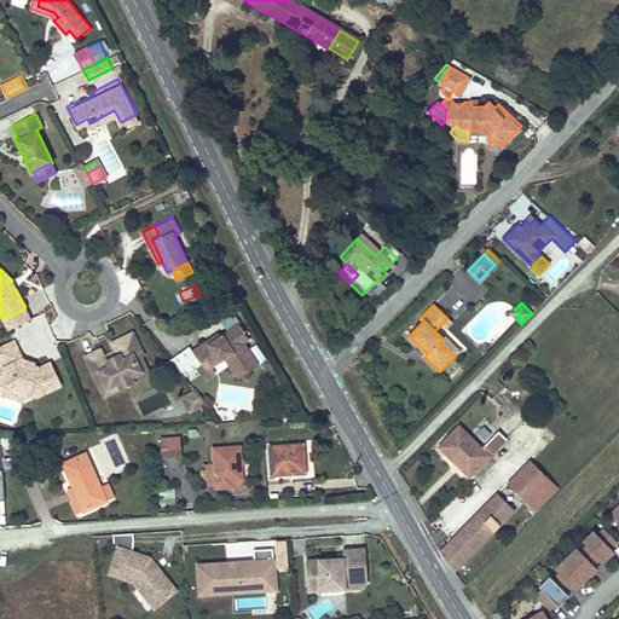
[(24,308),(4,319),(9,329),(29,318),(24,308)]
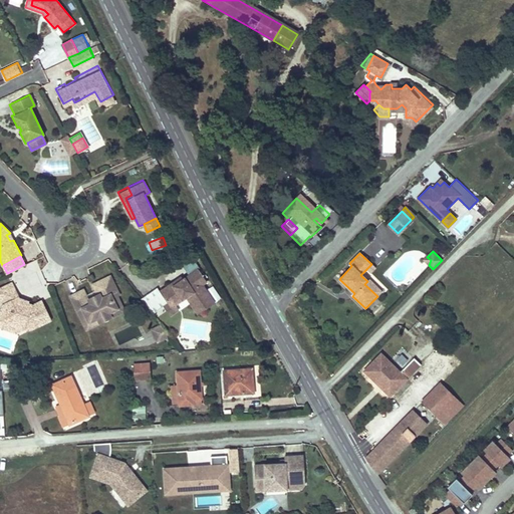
[(188,272),(199,266),(194,258),(183,263),(188,272)]
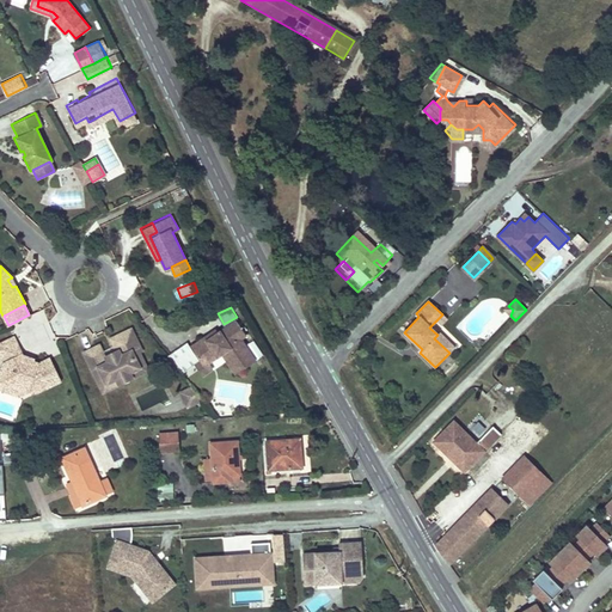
[(442,314),(435,322),(440,325),(446,318),(442,314)]
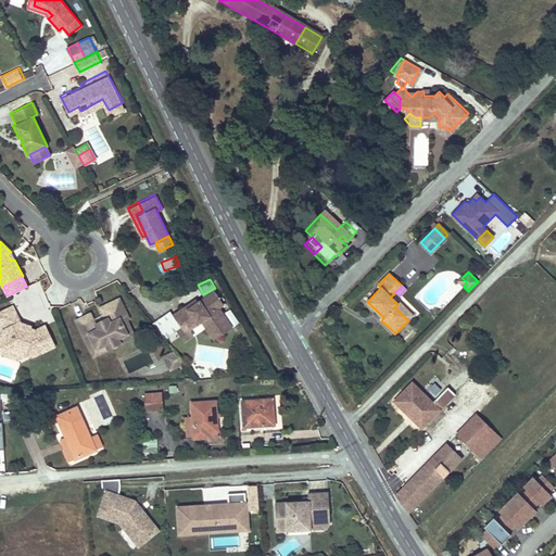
[(216,339),(234,327),(218,307),(224,303),(215,291),(199,302),(193,306),(191,303),(174,316),(182,328),(186,332),(190,330),(203,320),(216,339)]
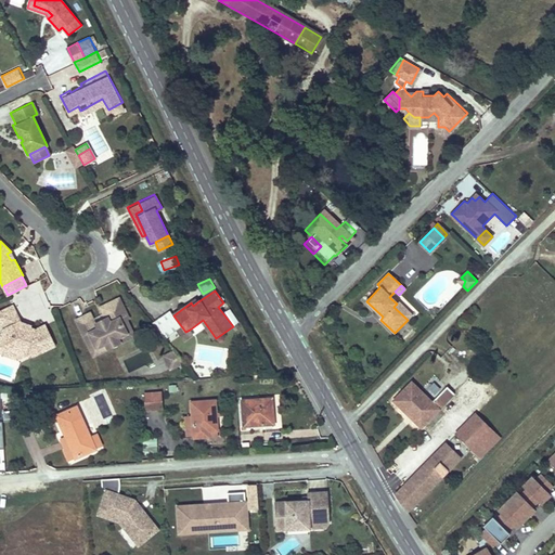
[(91,311),(78,318),(86,333),(90,331),(98,345),(106,340),(108,345),(120,339),(117,335),(127,331),(121,319),(127,317),(129,315),(119,296),(106,302),(110,308),(105,310),(107,315),(95,322),(91,311)]
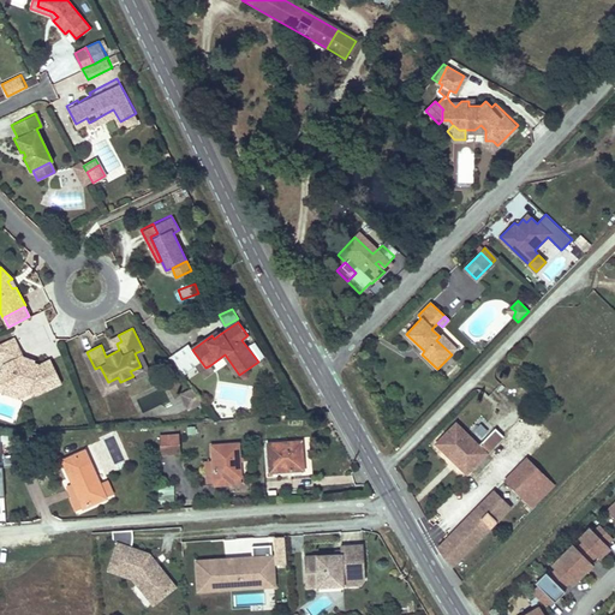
[(440,336),(436,340),(452,354),(457,348),(442,334),(440,336)]
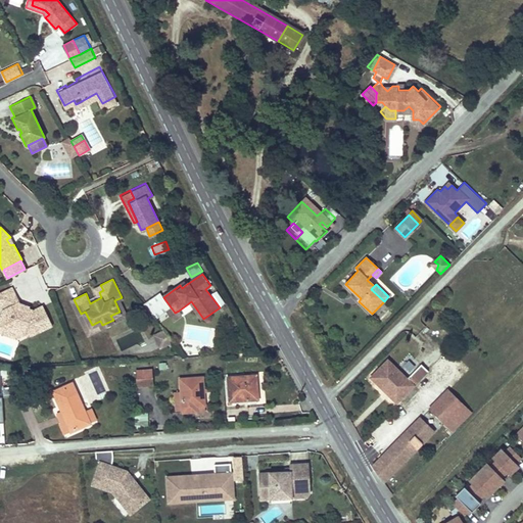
[(12,286),(0,292),(0,302),(3,310),(2,316),(7,317),(4,326),(16,329),(18,333),(26,329),(30,331),(52,322),(44,301),(35,305),(27,305),(26,308),(20,307),(21,304),(12,286)]
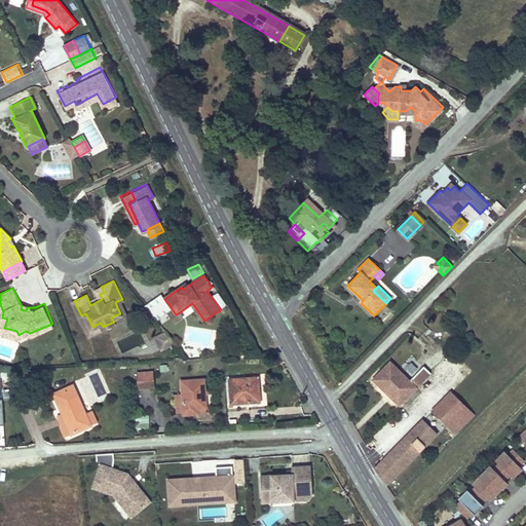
[(111,317),(114,322),(127,315),(120,300),(115,302),(120,313),(111,317)]
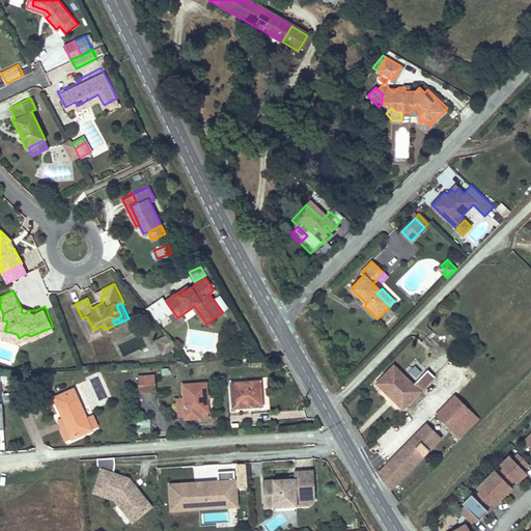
[(182,315),(177,317),(174,313),(170,316),(177,326),(186,320),(182,315)]
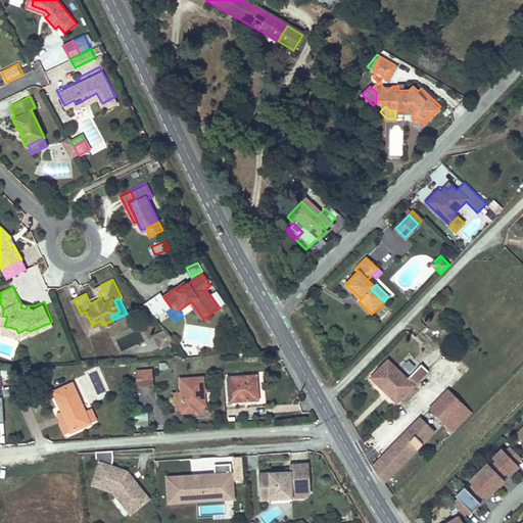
[(85,312),(81,314),(89,332),(102,325),(100,321),(92,325),(85,312)]
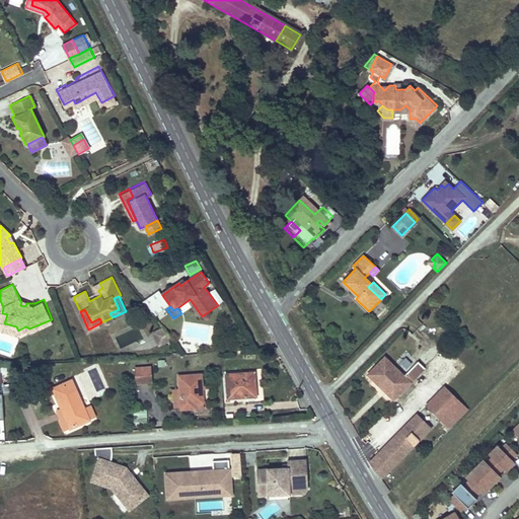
[(7,314),(2,313),(0,313),(0,326),(2,330),(14,334),(18,330),(16,326),(4,323),(7,314)]
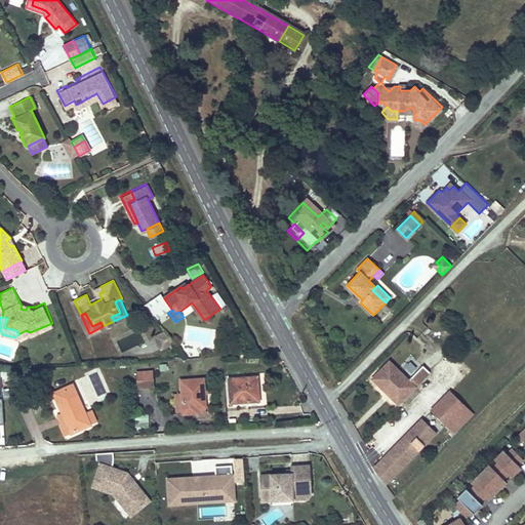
[(408,381),(390,362),(374,377),(381,385),(379,387),(399,404),(429,373),(422,367),(408,381)]
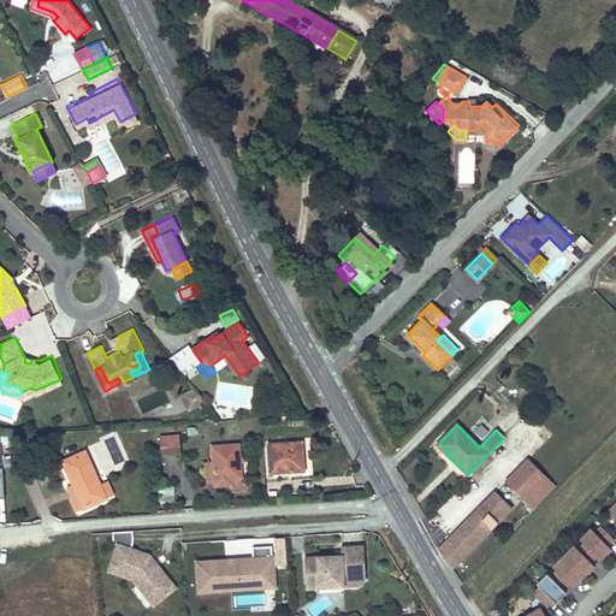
[(182,433),(160,433),(161,455),(182,455),(182,433)]
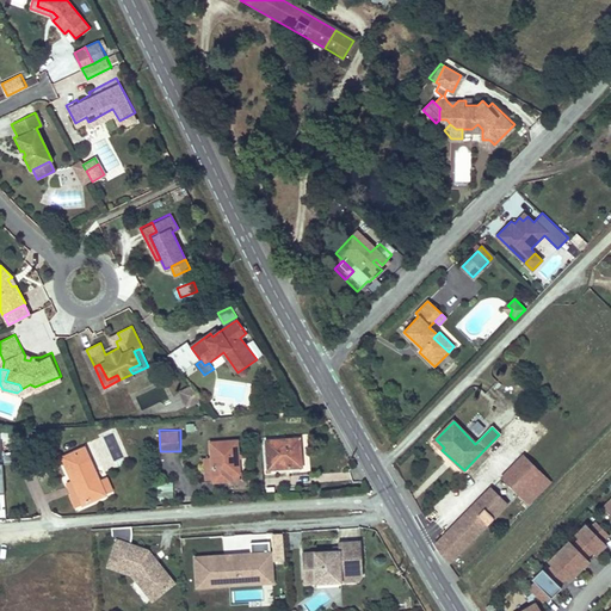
[(302,467),(298,439),(266,443),(270,469),(302,467)]
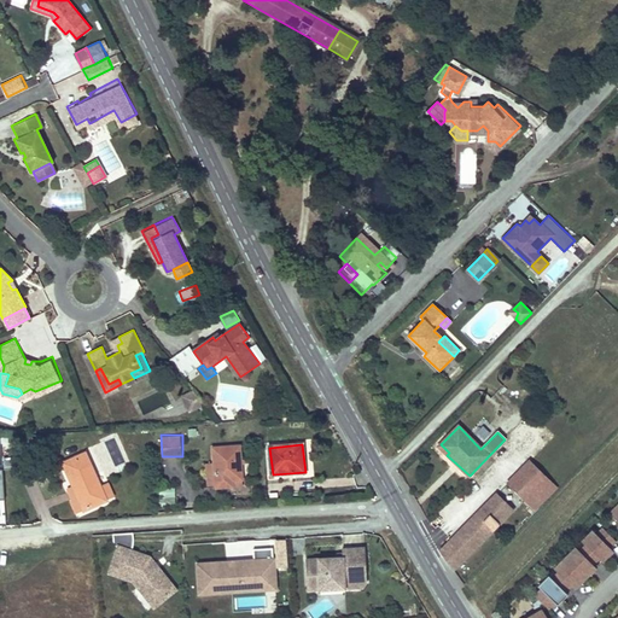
[(449,453),(441,444),(438,447),(447,455),(449,453)]
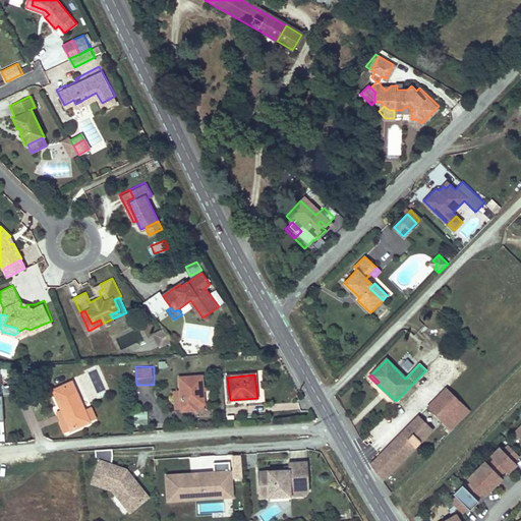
[(182,410),(192,409),(192,406),(192,400),(204,399),(201,379),(179,381),(182,410)]
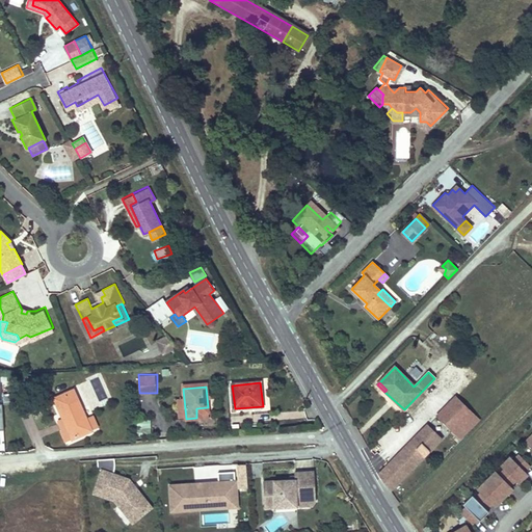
[(90,430),(72,390),(53,398),(63,420),(72,439),(90,430)]
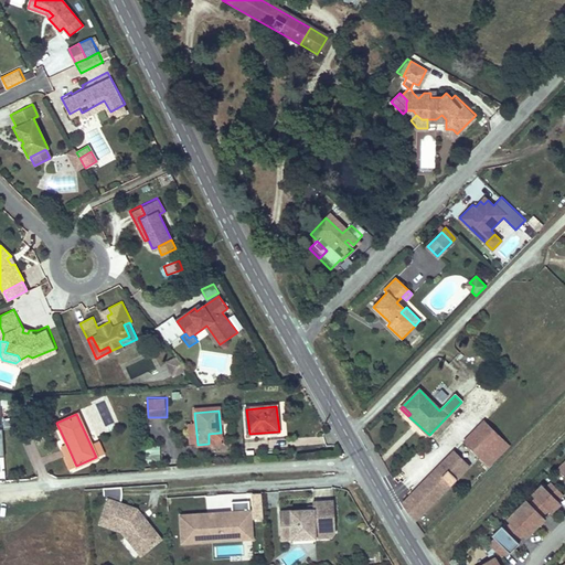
[(503,440),(484,423),(466,441),(483,459),(503,440)]
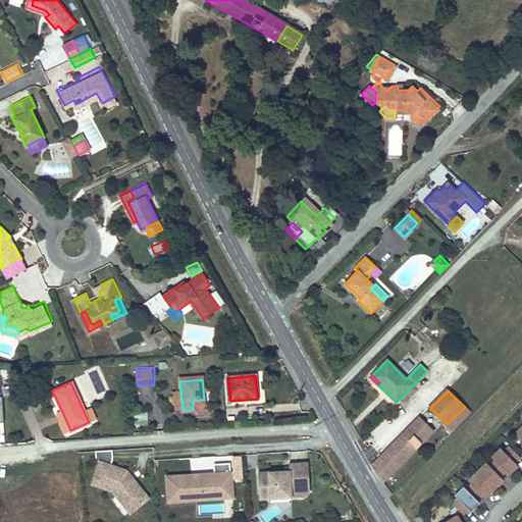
[(470,412),(465,407),(447,424),(452,430),(470,412)]
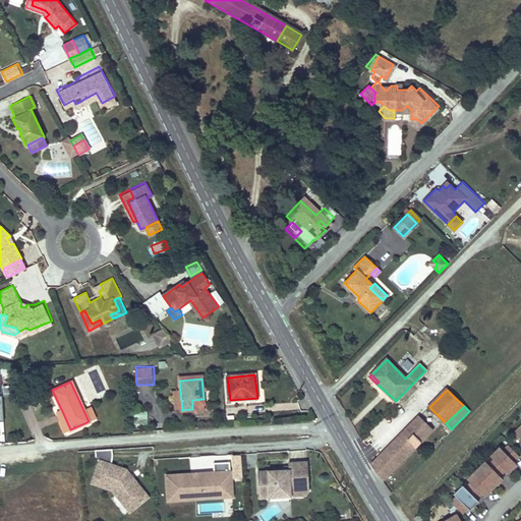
[(62,432),(70,429),(62,411),(55,414),(60,423),(58,424),(62,432)]
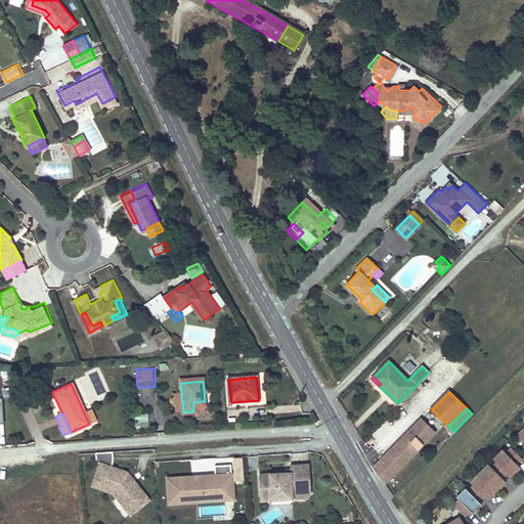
[(147,422),(147,413),(135,415),(136,423),(147,422)]
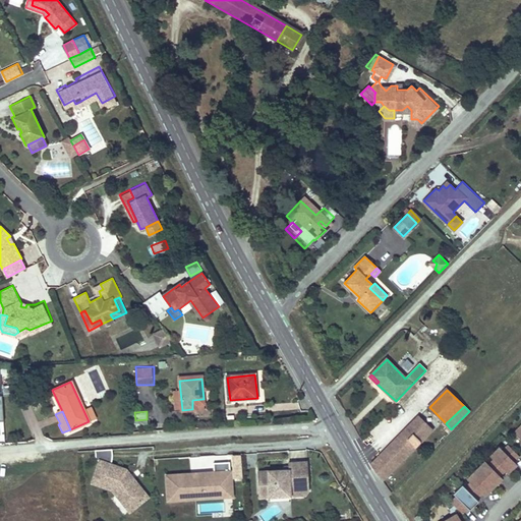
[(371,465),(382,479),(431,430),(419,417),(402,435),(371,465)]
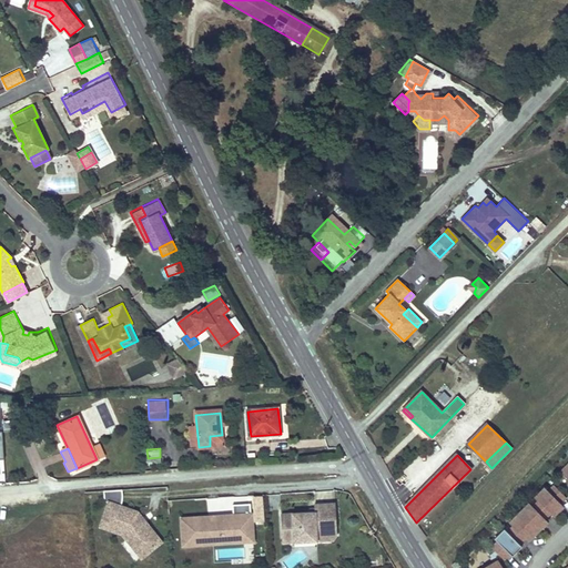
[(413,478),(424,466),(416,459),(405,470),(413,478)]
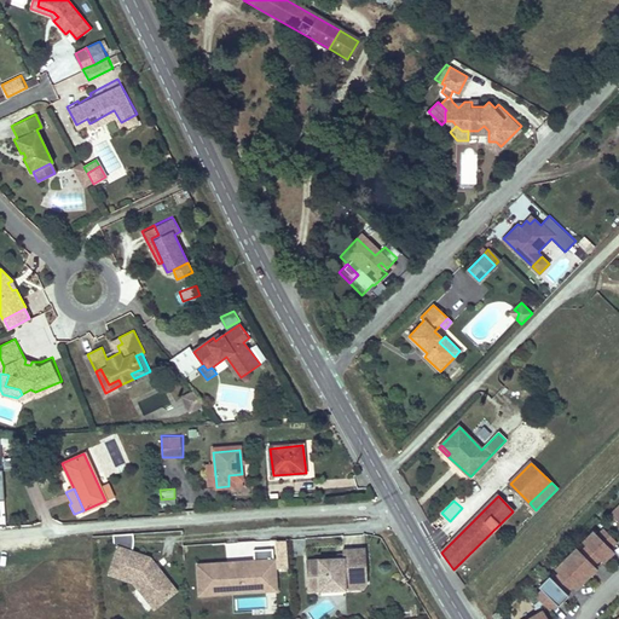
[(578,588),(599,567),(596,563),(602,557),(606,560),(615,549),(613,547),(618,541),(607,527),(601,534),(596,530),(585,541),(590,544),(583,550),(579,547),(559,568),(562,572),(556,578),(551,574),(542,585),(545,589),(539,596),(551,608),(557,602),(561,605),(571,594),(568,591),(574,584),(578,588)]
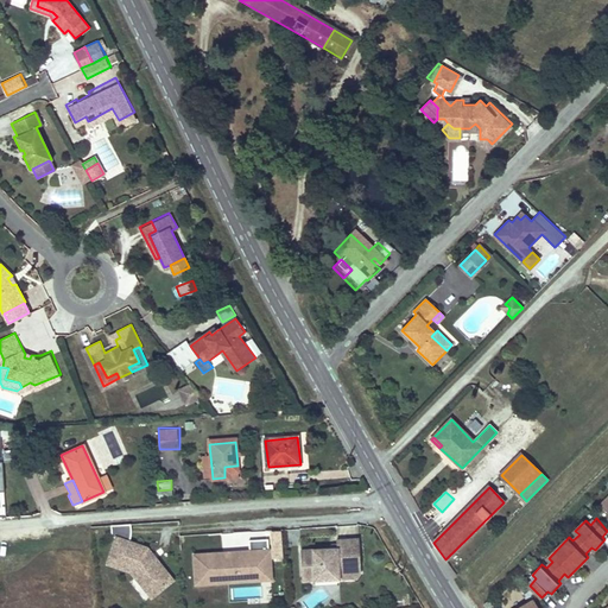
[(115,525),(115,537),(121,538),(128,540),(134,524),(115,525)]
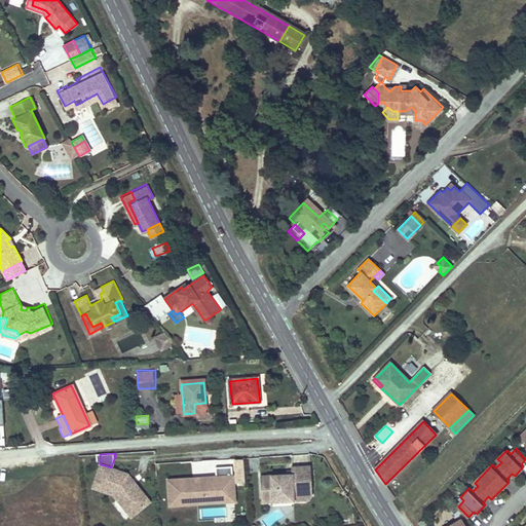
[(198,478),(171,480),(173,504),(208,501),(208,498),(228,497),(227,484),(235,483),(234,464),(218,466),(219,477),(204,478),(204,480),(198,481),(198,478)]
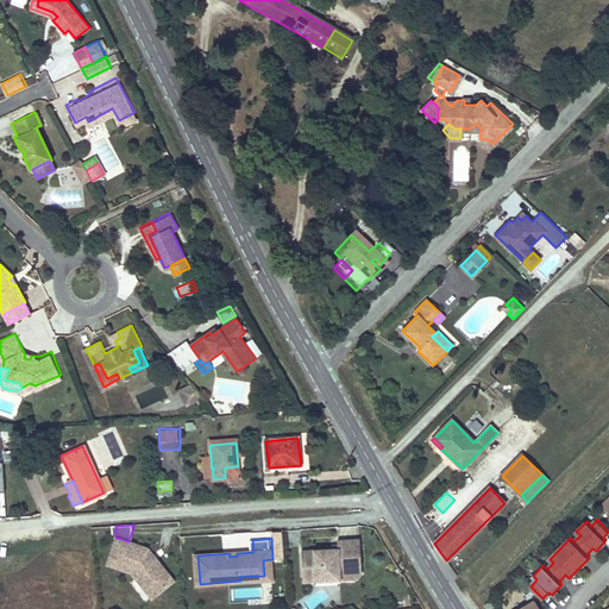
[(129,541),(121,539),(113,563),(136,571),(136,572),(139,569),(143,573),(140,577),(156,596),(176,581),(159,560),(156,563),(152,558),(156,554),(151,550),(129,541)]
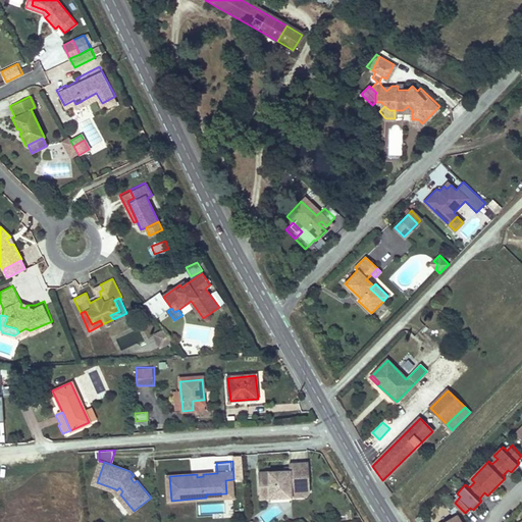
[(272,472),(261,472),(262,492),(273,492),(273,498),(295,497),(294,491),(312,490),(311,462),(292,463),(293,467),(293,472),(288,473),(288,471),(281,471),(281,473),(272,474),(272,472)]
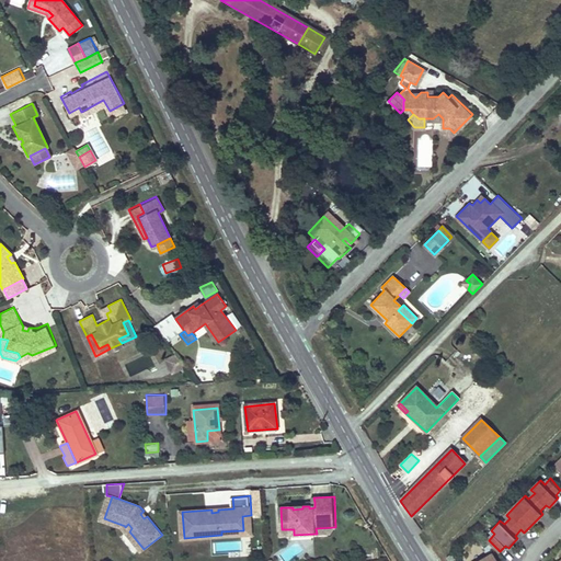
[(243,530),(221,531),(221,535),(253,533),(251,515),(242,516),(243,530)]
